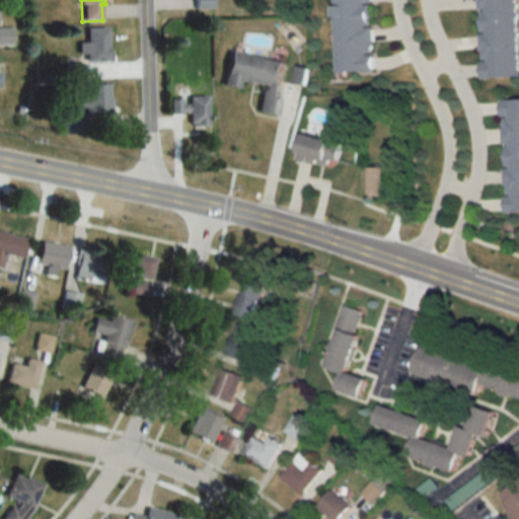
[(193,0),(194,9),(211,9),(210,0),(193,0)]
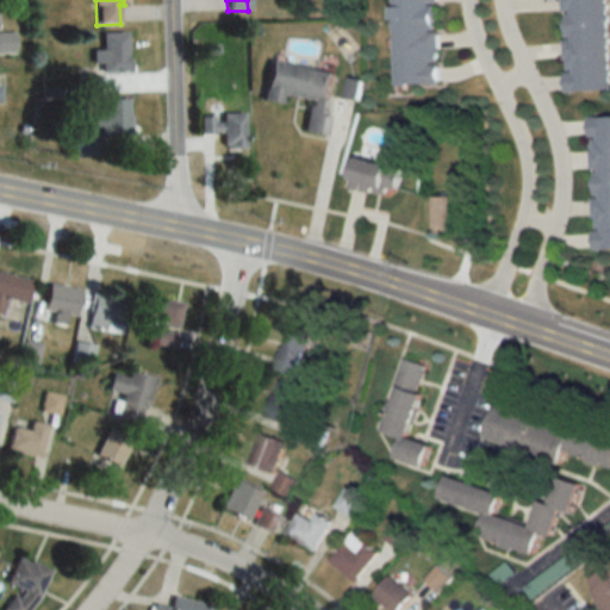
[(390,0),(392,85),(436,83),(434,0),(390,0)]
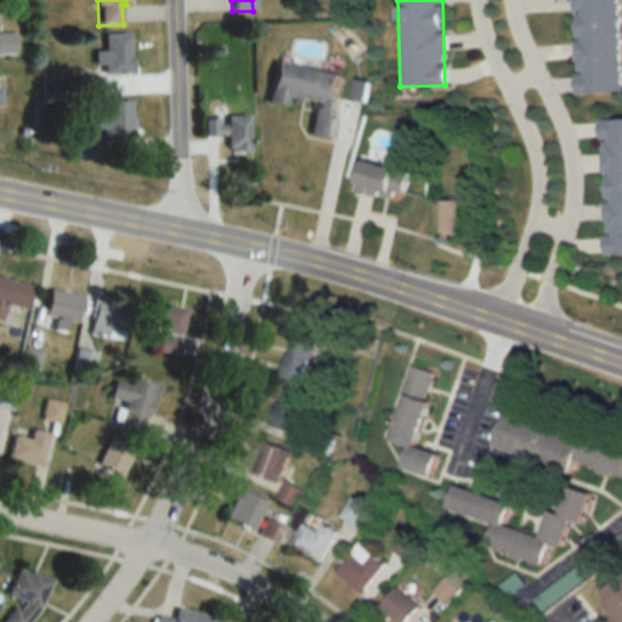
[(572,0),(575,94),(620,92),(617,0),(572,0)]
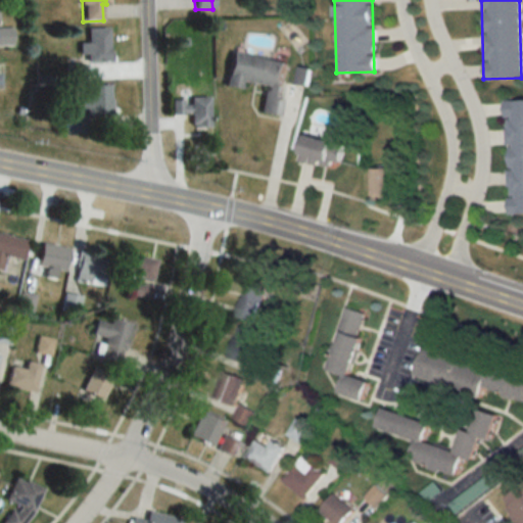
[(11,29),(0,29),(0,45),(11,45),(11,29)]
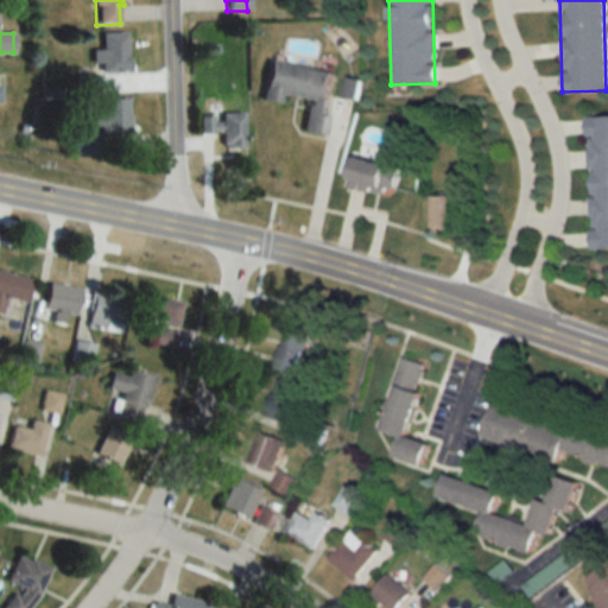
[(125,33),(100,33),(101,50),(93,51),(94,61),(100,61),(100,73),(125,73),(125,33)]
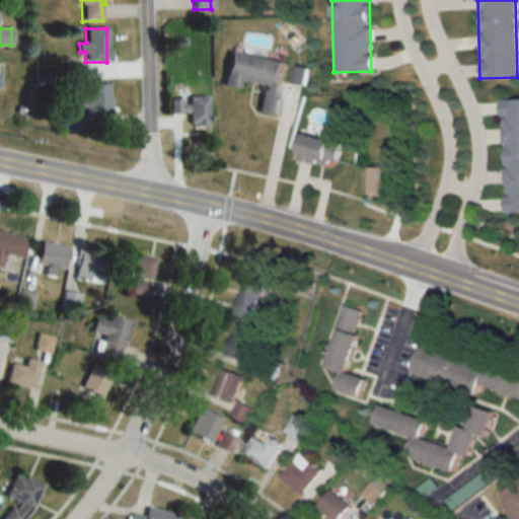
[(257,113),(275,116),(284,61),(228,52),(223,86),(237,88),(239,80),(262,84),(257,113)]
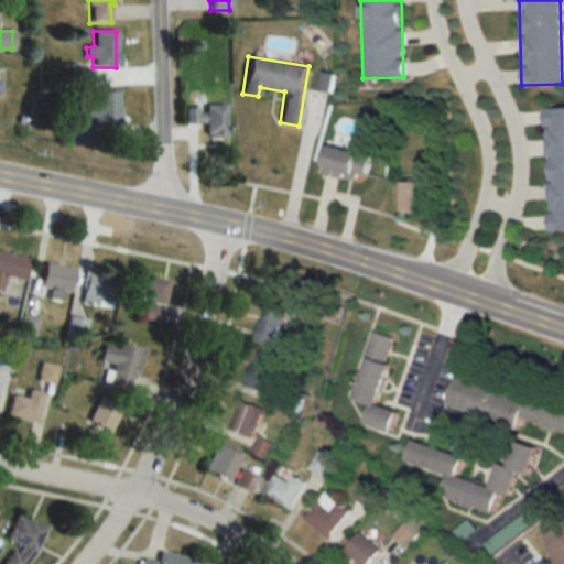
[(89,122),(118,122),(118,93),(93,91),(93,107),(87,107),(87,125),(68,125),(68,142),(89,142),(89,122)]
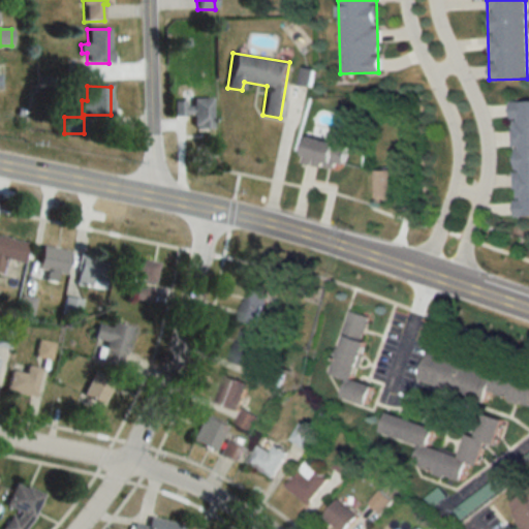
[(191,117),(191,131),(211,131),(211,98),(173,98),(173,117),(191,117)]
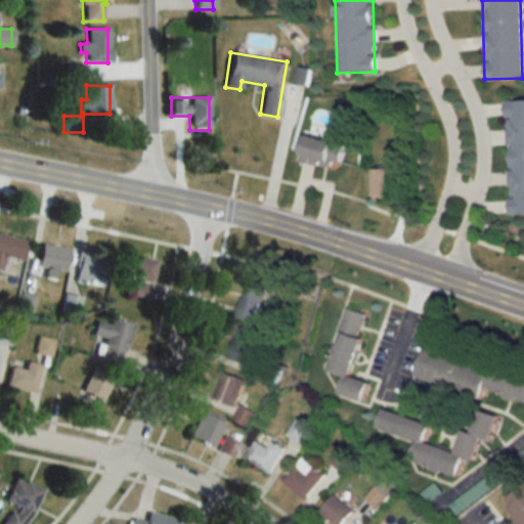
[(523,100),(507,101),(509,215),(523,214),(523,100)]
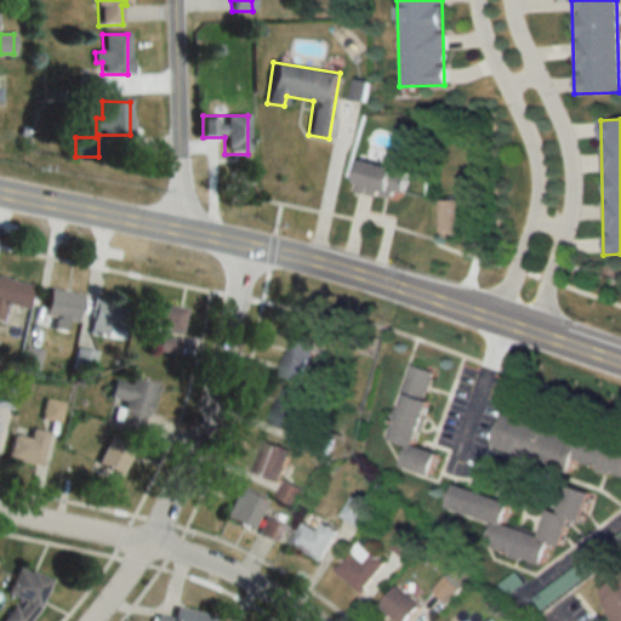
[(406,171),(360,161),(354,191),(400,201),(406,171)]
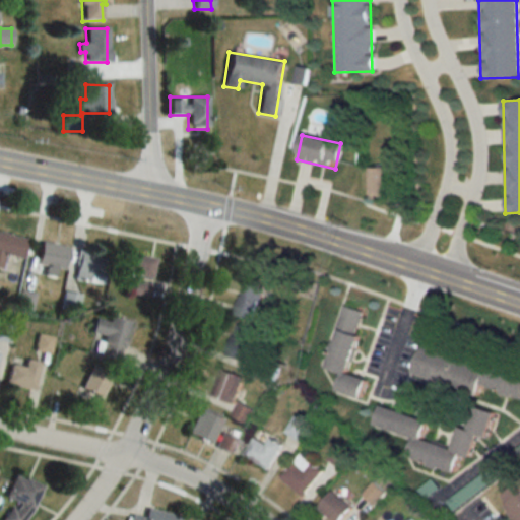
[(369,199),(389,199),(389,169),(369,169),(369,199)]
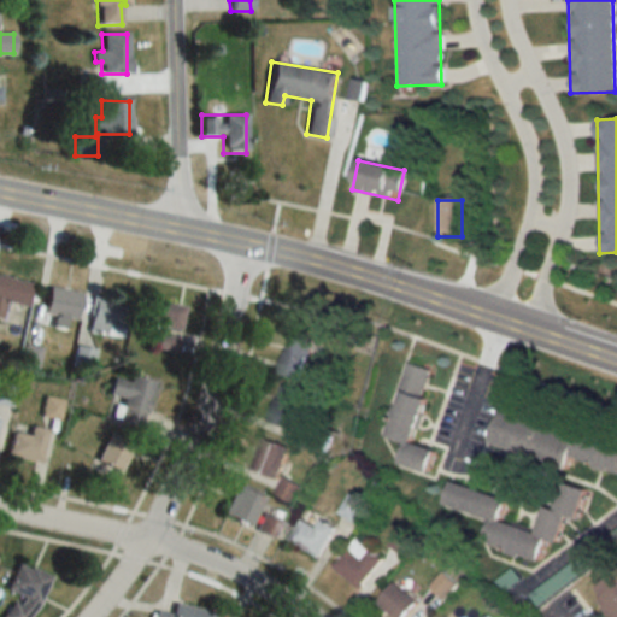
[(27,307),(31,281),(0,276),(0,317),(0,318),(3,303),(27,307)]
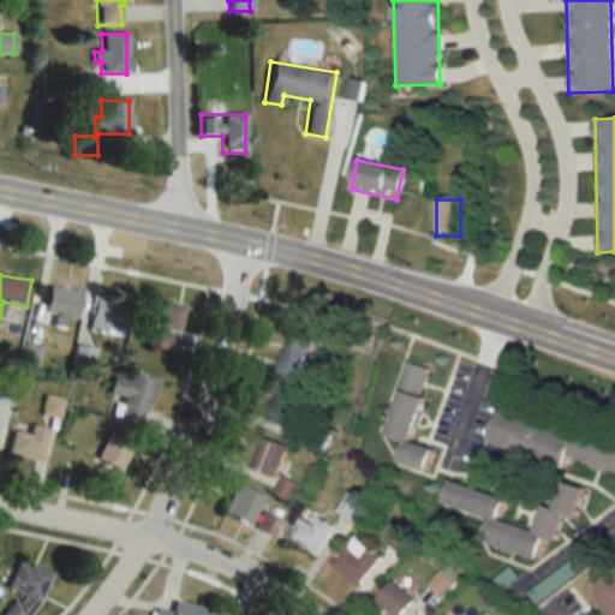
[(72,320),(79,293),(48,285),(41,311),(72,320)]
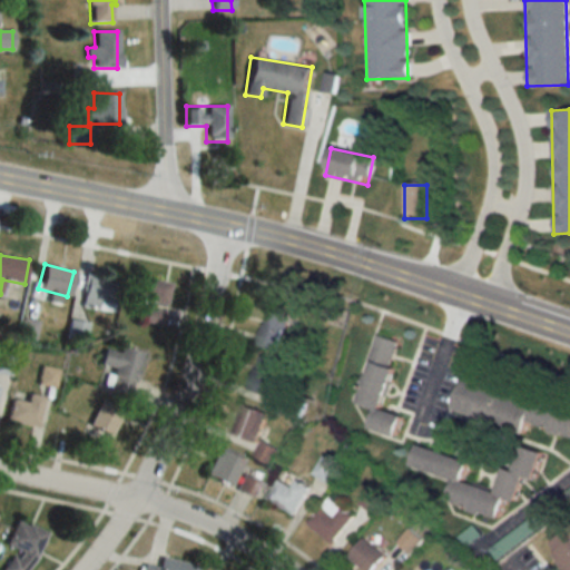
[(84,308),(116,308),(116,276),(84,276),(84,308)]
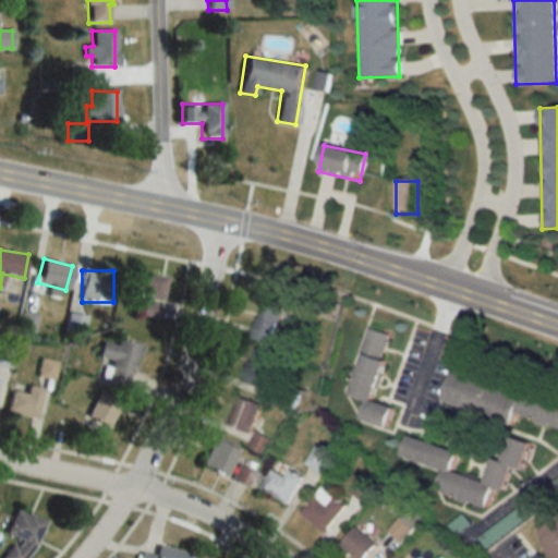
[(162,299),(165,276),(129,271),(126,294),(162,299)]
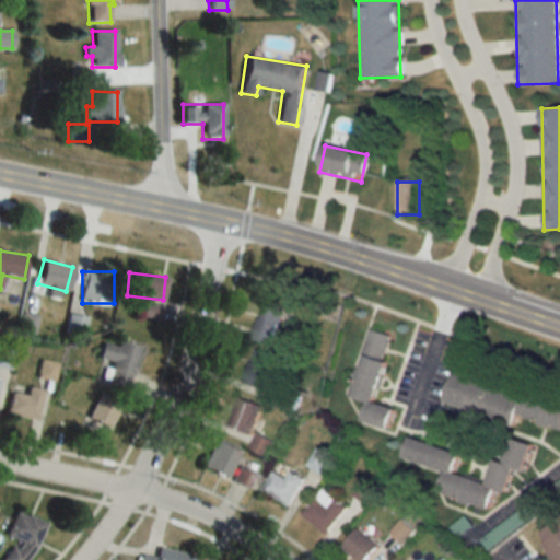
[(142,314),(156,318),(160,306),(147,302),(142,314)]
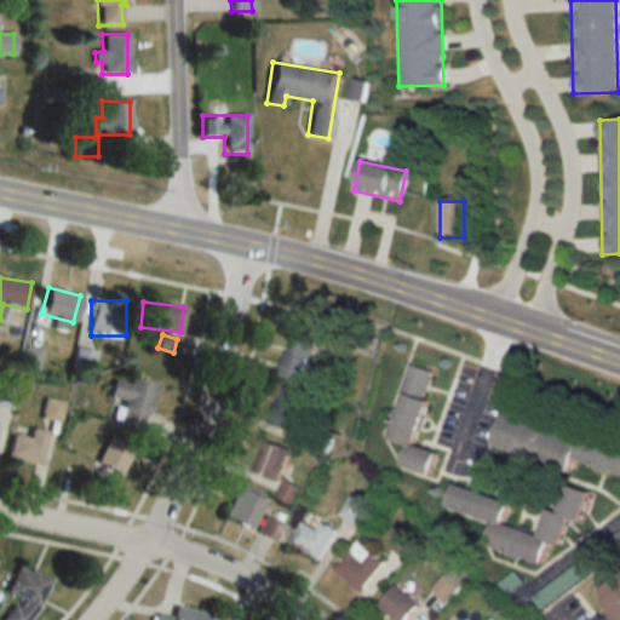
[(279,374),(300,383),(314,345),(292,338),(279,374)]
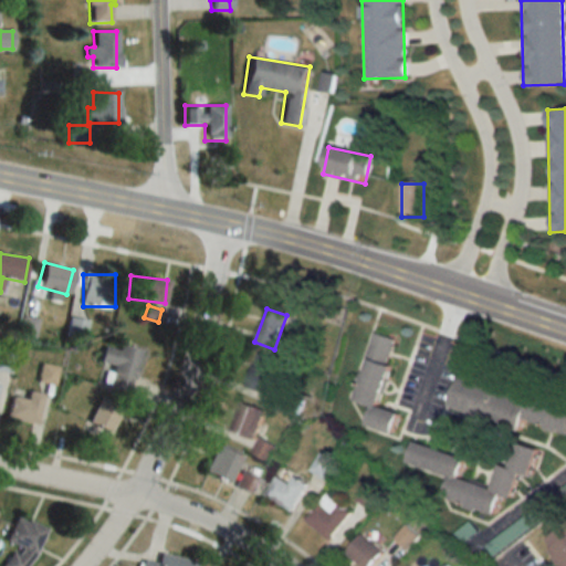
[(84,337),(86,320),(69,317),(67,335),(84,337)]
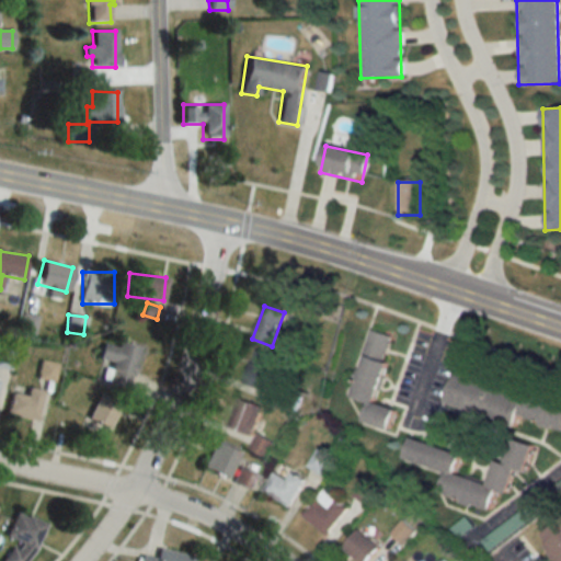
[(373,403),(393,338),(370,330),(350,398),(368,403),(363,422),(388,431),(395,410),(373,403)]
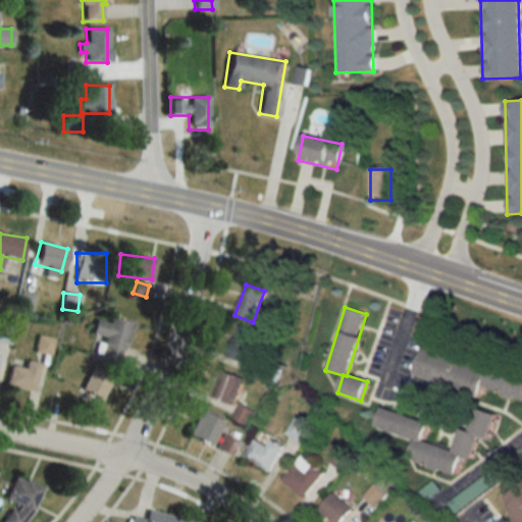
[(105,338),(103,345),(120,351),(129,323),(109,316),(107,322),(96,318),(90,333),(105,338)]
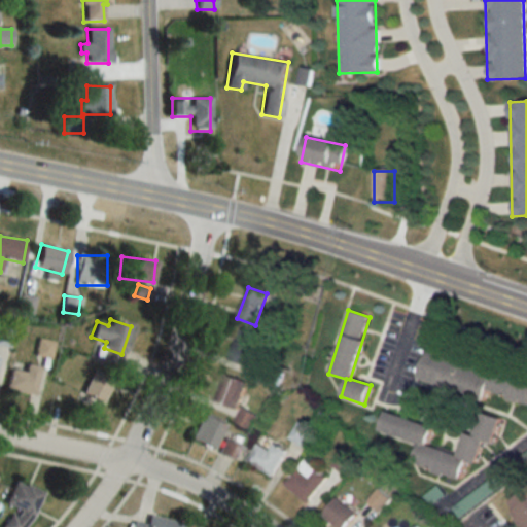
[(13,331),(0,327),(0,344),(9,347),(13,331)]
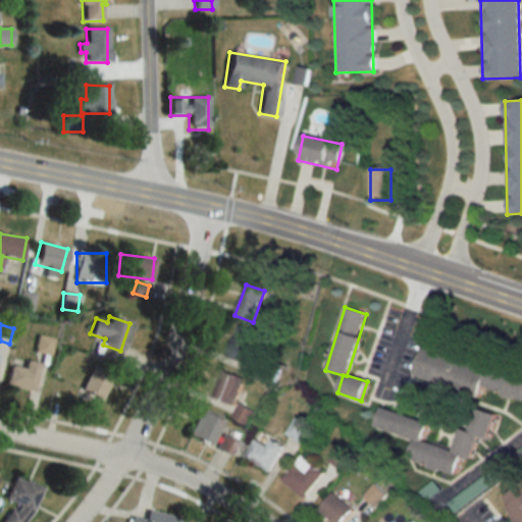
[(257,332),(237,326),(226,357),(247,363),(257,332)]
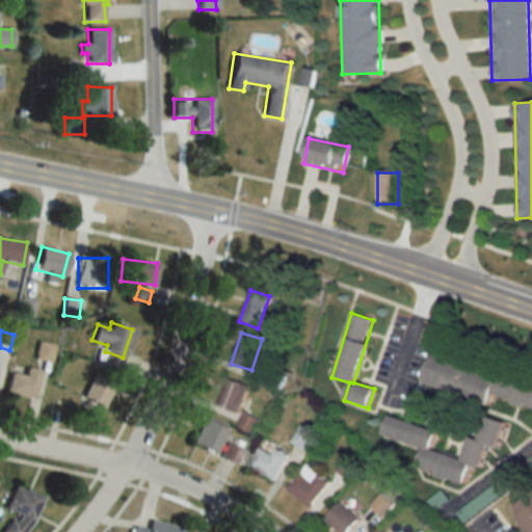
[(54,344),(37,342),(35,360),(52,362),(54,344)]
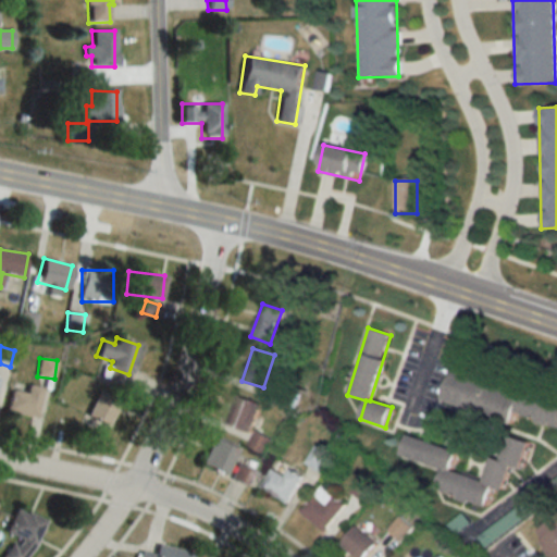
[(442,404),(512,423),(515,415),(556,426),(556,401),(520,392),(519,393),(449,373),(442,404)]
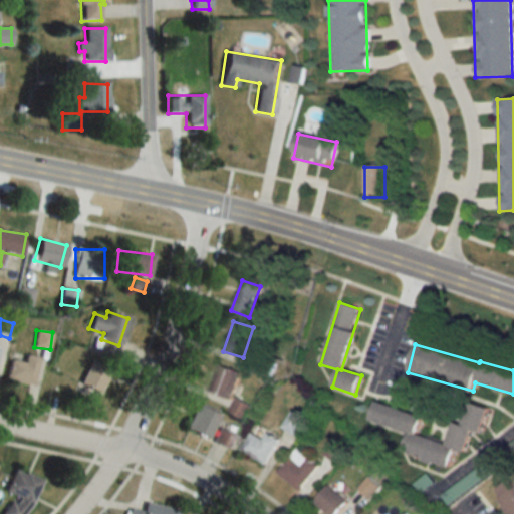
[(22,362),(12,359),(5,377),(29,387),(39,359),(25,354),(22,362)]
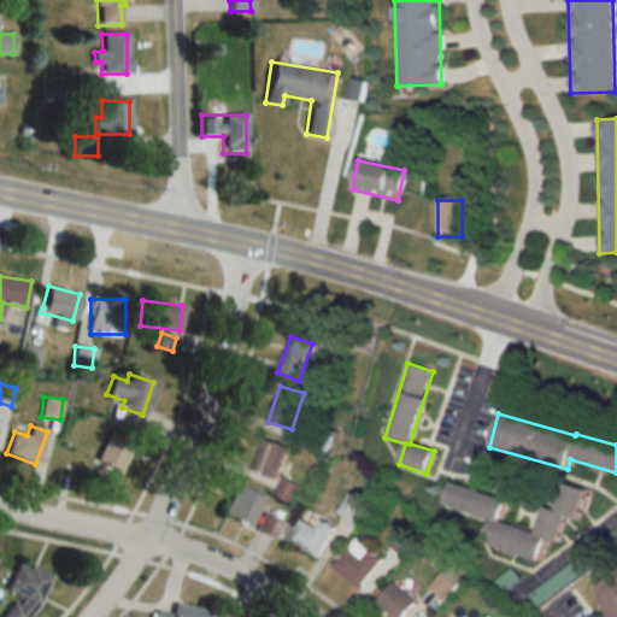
[(133,445),(109,433),(94,462),(118,474),(133,445)]
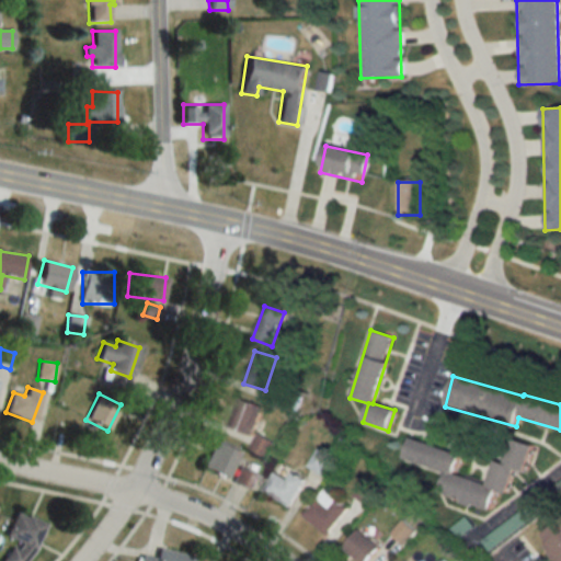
[(250,436),(262,409),(238,398),(226,426),(250,436)]
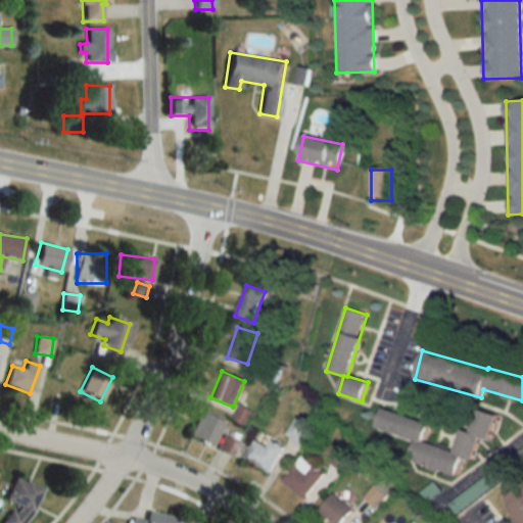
[(232,418),(246,426),(253,414),(239,406),(232,418)]
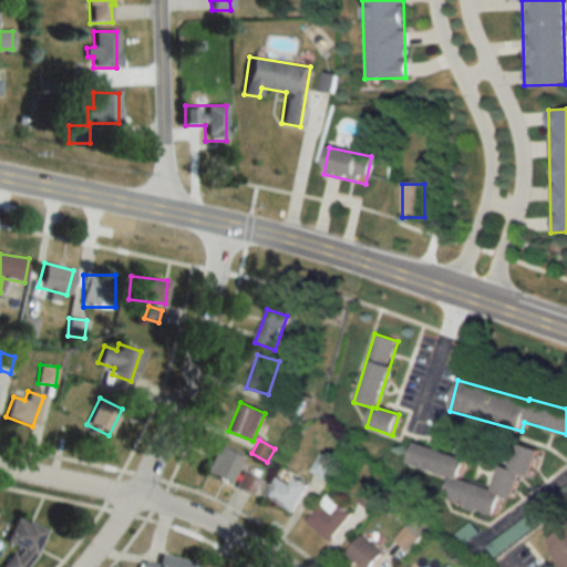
[(204,474),(229,484),(241,455),(216,444),(204,474)]
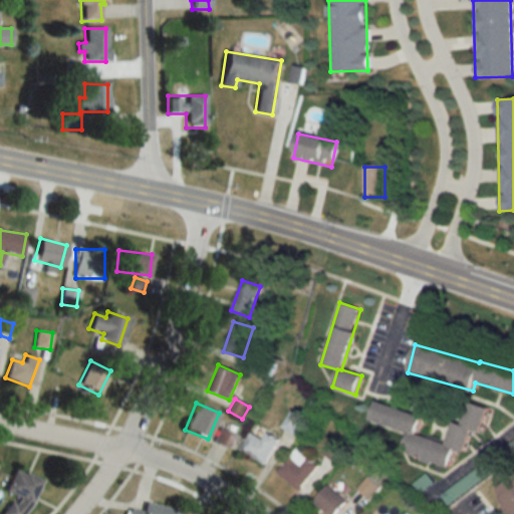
[(422,416),(374,403),(369,422),(409,433),(403,454),(450,467),(455,449),(465,452),(471,430),(481,433),(488,408),(468,403),(463,425),(453,422),(447,444),(417,436),(422,416)]
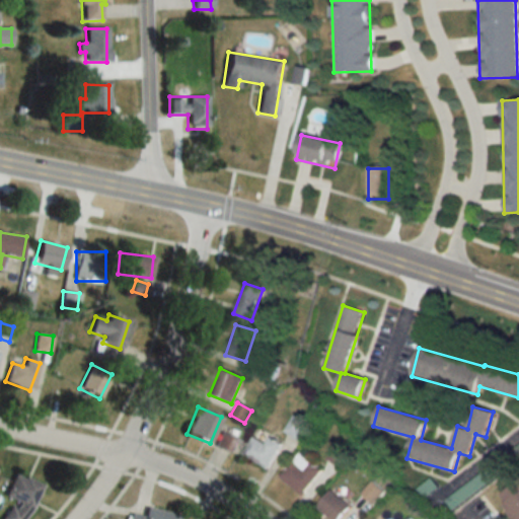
[(299,440),(308,424),(293,416),(284,431),(299,440)]
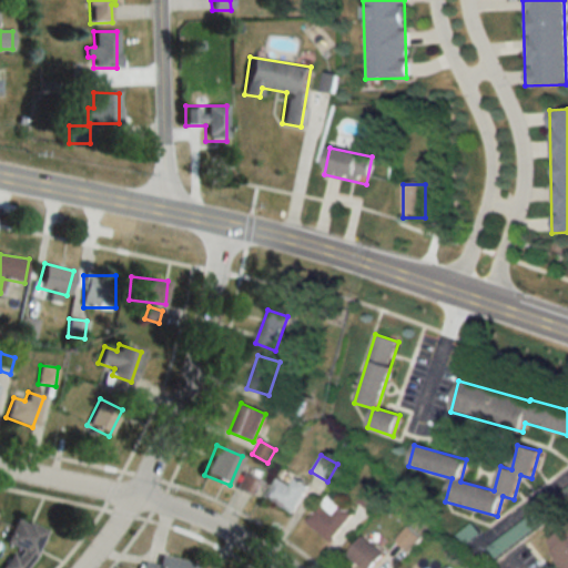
[(257,478),(243,472),(235,488),(250,496),(257,478)]
